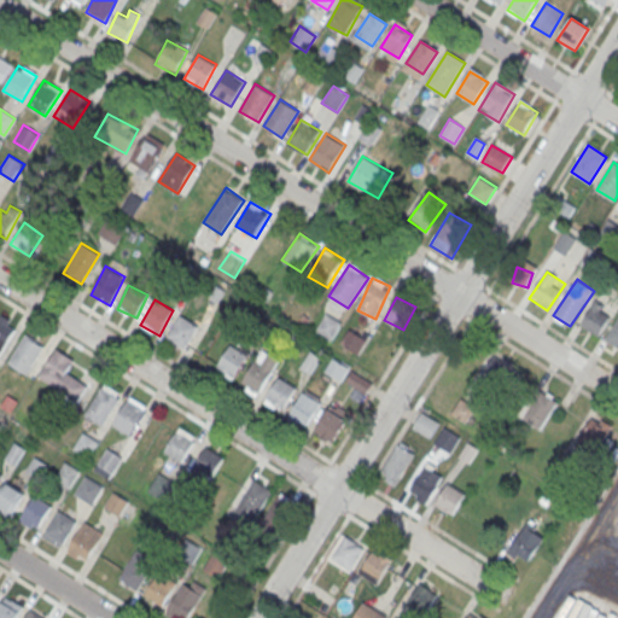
[(598,336),(612,316),(595,304),(581,324),(598,336)]
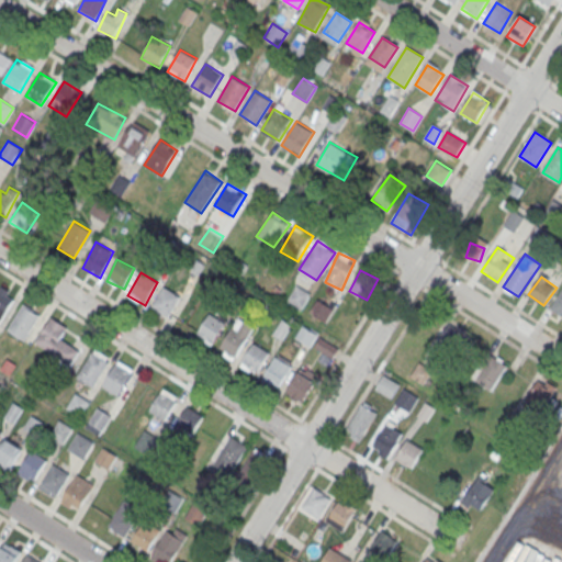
[(181,294),(165,284),(150,310),(167,319),(181,294)]
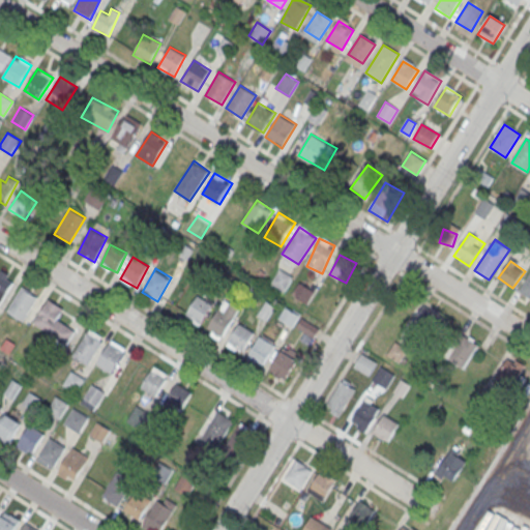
[(273,282),(284,290),(293,278),(282,270),(273,282)]
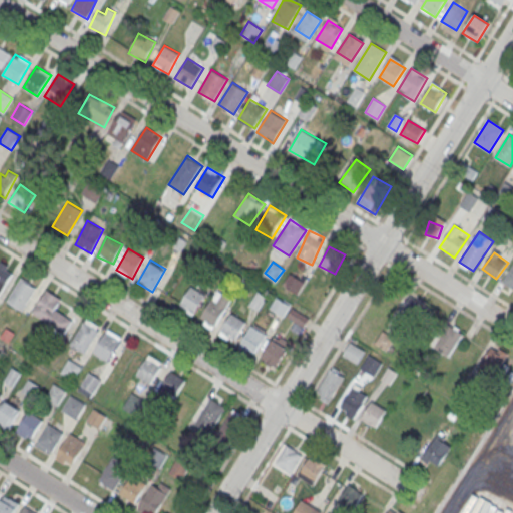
[(0,292),(13,272),(0,263),(0,292)]
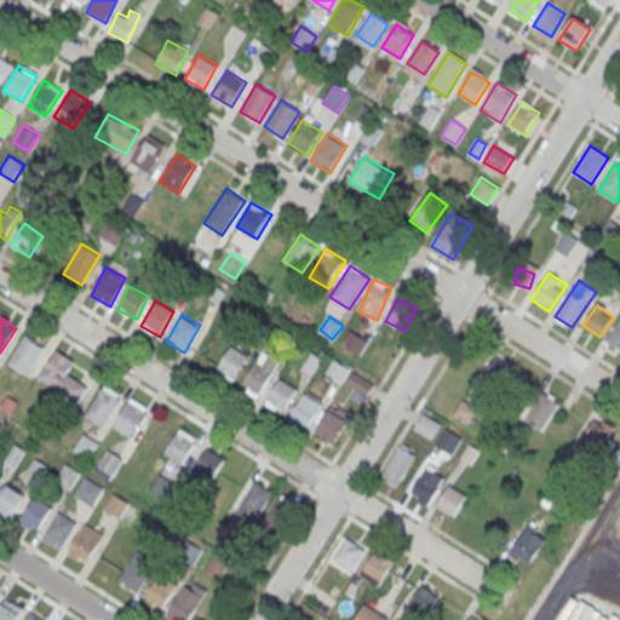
[(619,348),(607,340),(619,320),(619,348)]
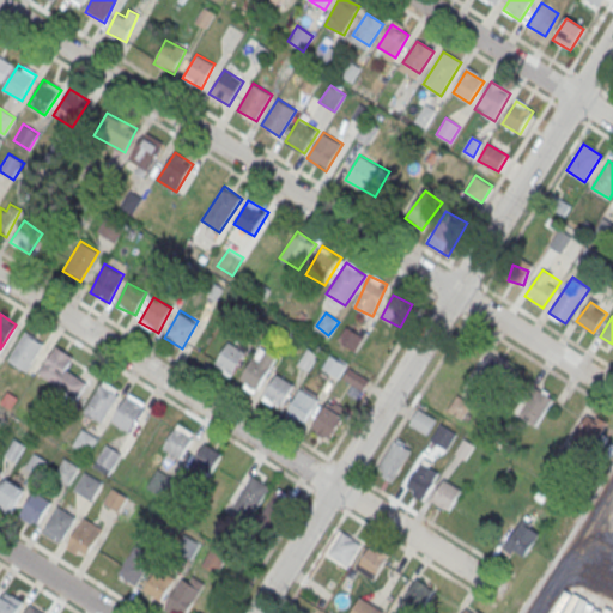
[(356,351),(363,337),(346,327),(338,340),(356,351)]
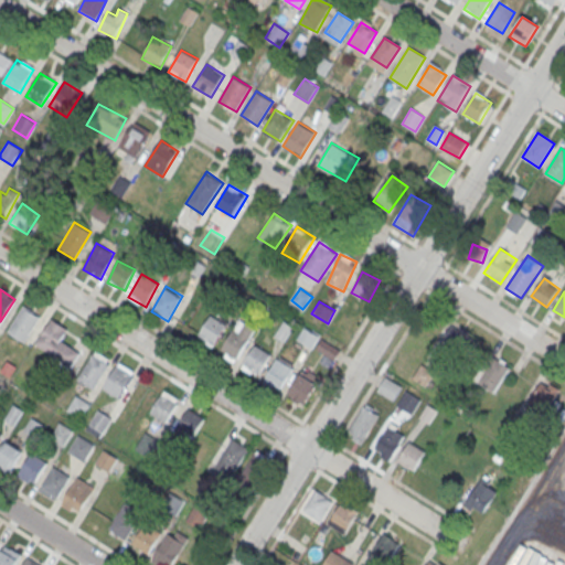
[(9,327),(24,338),(40,316),(23,305),(9,327)]
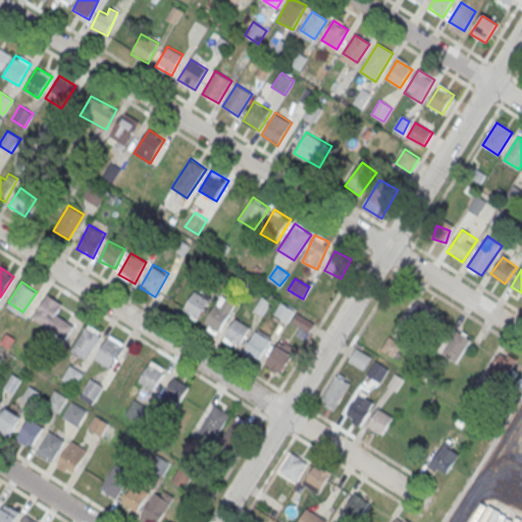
[(198,320),(211,299),(196,289),(183,310),(198,320)]
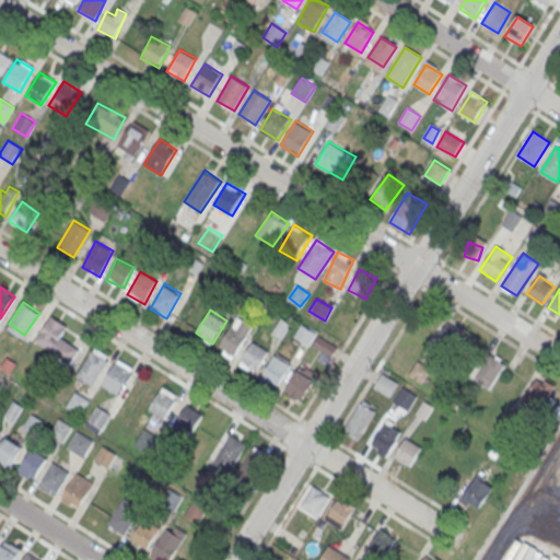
[(254,325),(235,315),(219,348),(237,358),(254,325)]
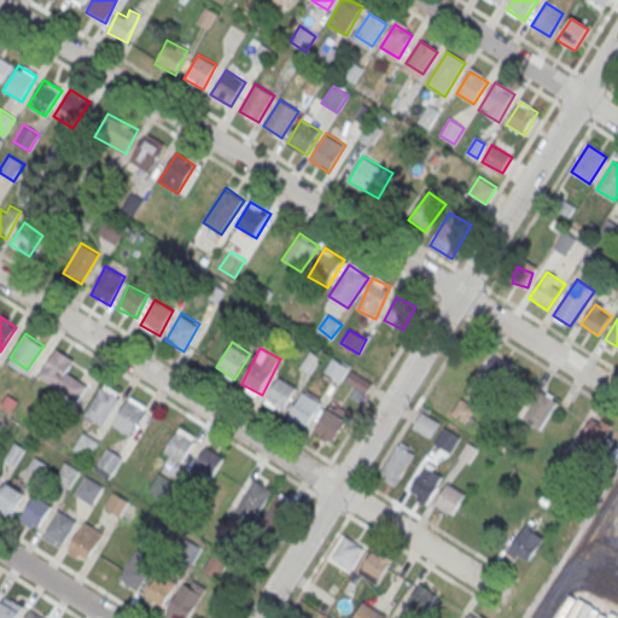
[(39,374),(57,386),(73,362),(54,350),(39,374)]
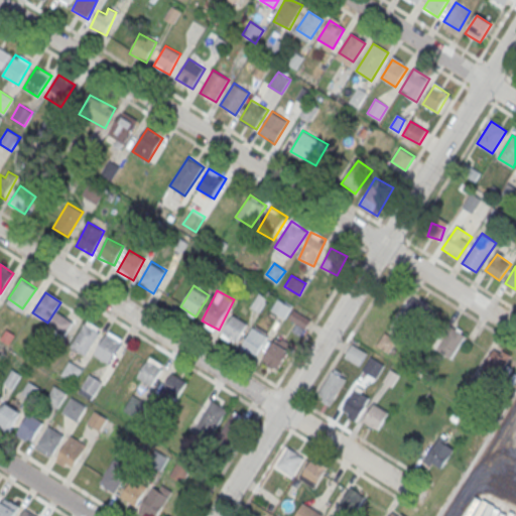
[(271,309),(283,317),(290,307),(279,298),(271,309)]
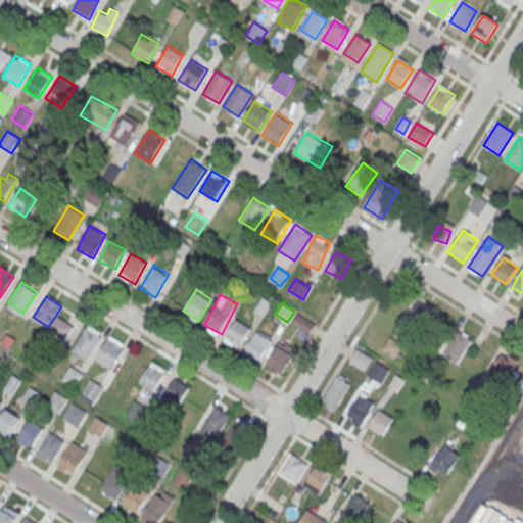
[(310,333),(316,324),(298,314),(292,323),(310,333)]
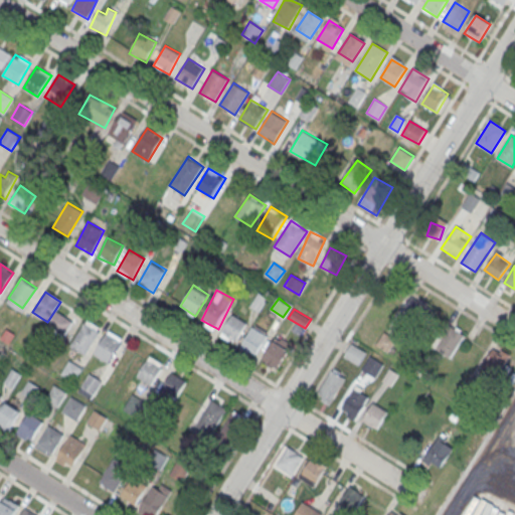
[(247,322),(231,314),(221,334),(236,343),(247,322)]
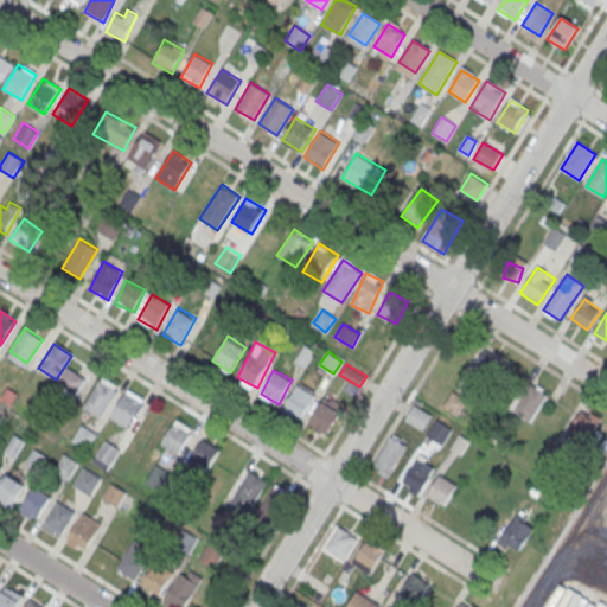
[(84,403),(101,414),(116,390),(100,379),(84,403)]
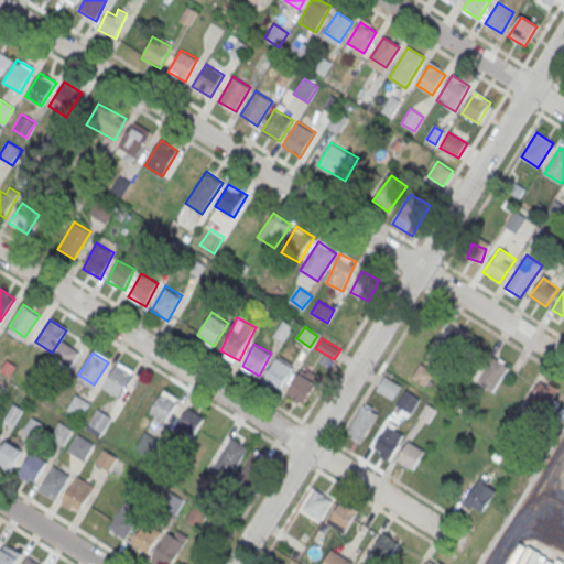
[(511,367),(492,354),(475,380),(492,392),(511,367)]
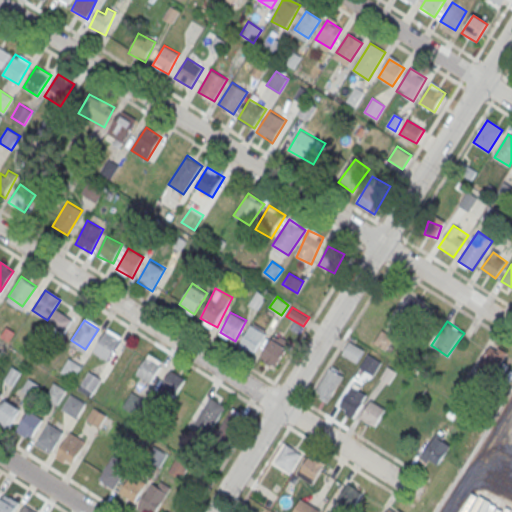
[(239,347),(255,355),(266,330),(250,322),(239,347)]
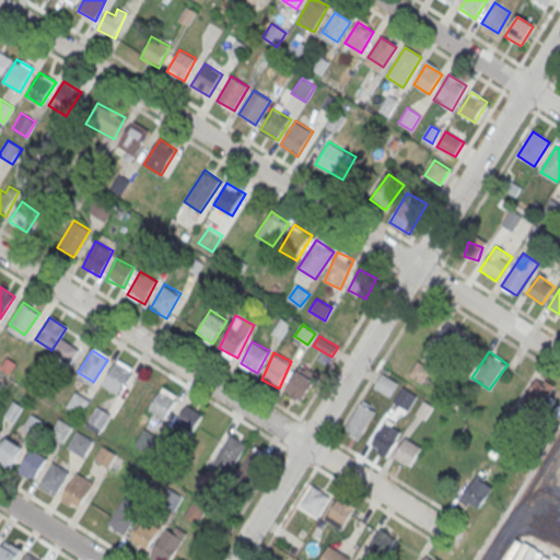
[(428,383),(434,365),(416,359),(409,376),(428,383)]
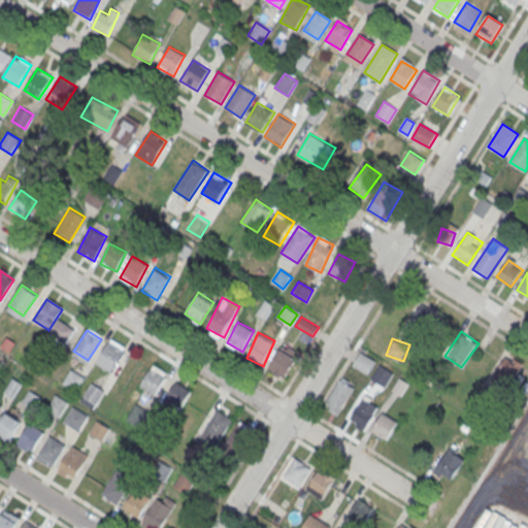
[(96,362),(110,371),(125,351),(109,341),(96,362)]
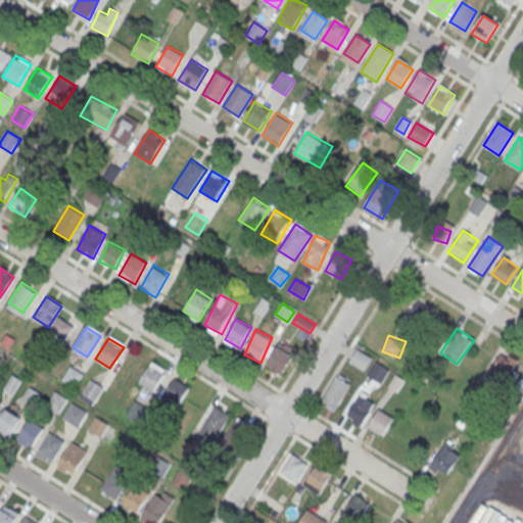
[(266,366),(283,376),(297,350),(281,340),(266,366)]
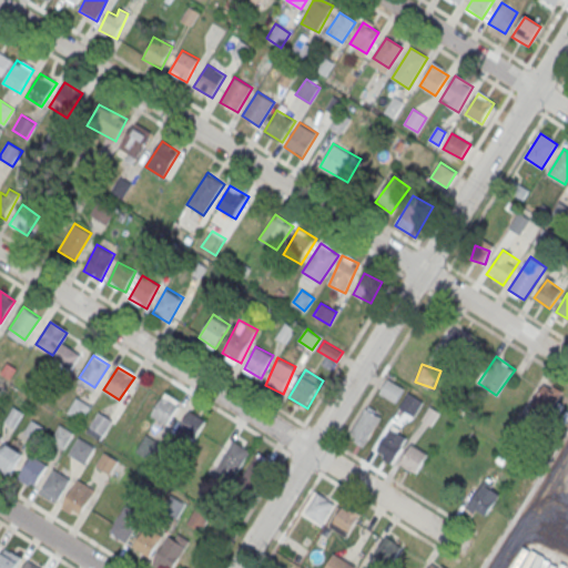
[(379,392),(395,402),(403,388),(387,379),(379,392)]
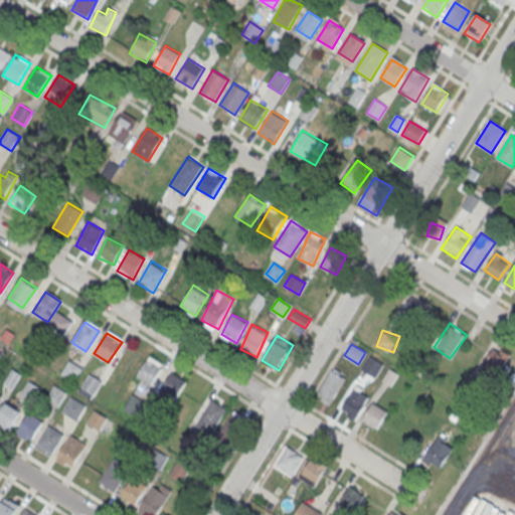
[(481,368),(497,378),(511,355),(495,345),(481,368)]
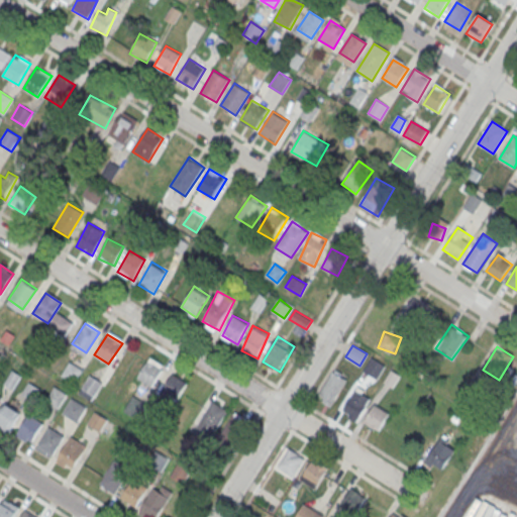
[(385,366),(372,356),(364,371),(377,379),(385,366)]
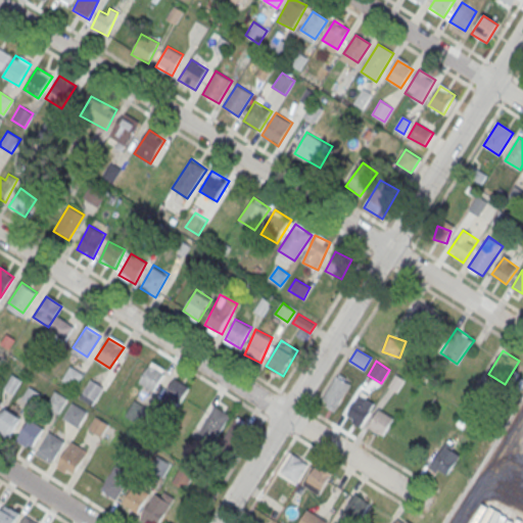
[(139,382),(153,391),(167,371),(152,362),(139,382)]
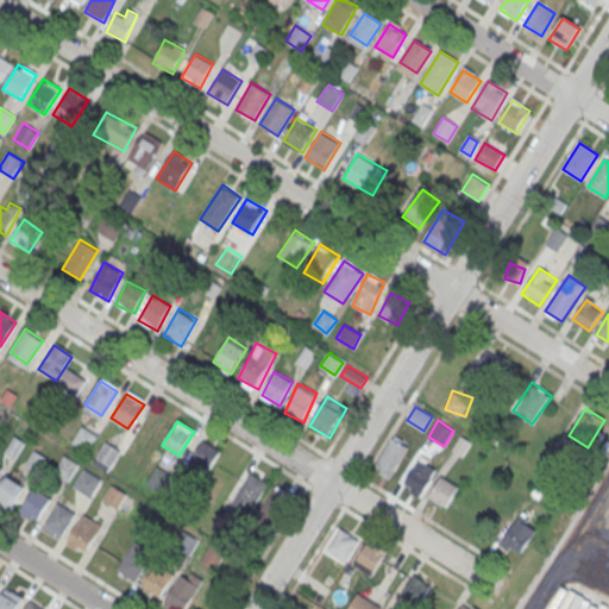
[(98,434),(82,425),(71,441),(87,451),(98,434)]
